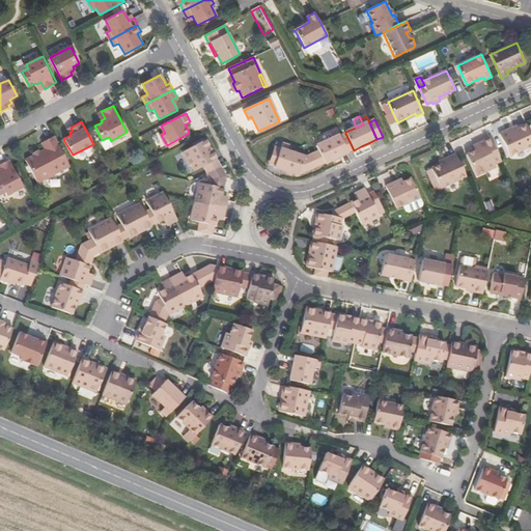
[(509,134),(507,131),(500,134),(510,157),(530,146),(530,134),(527,126),(519,130),(509,134)]
